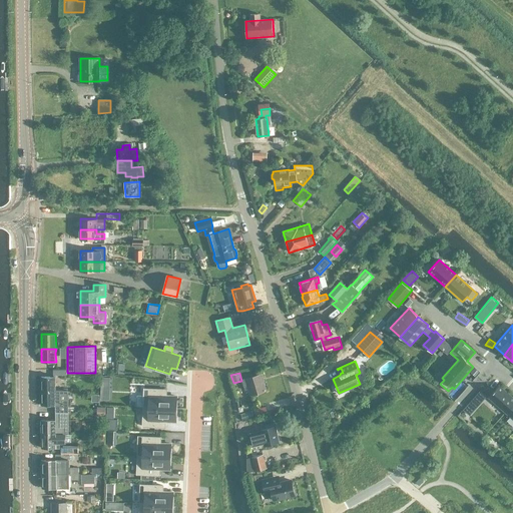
[(261,374),(241,380),(245,391),(247,390),(249,395),(266,391),(261,374)]
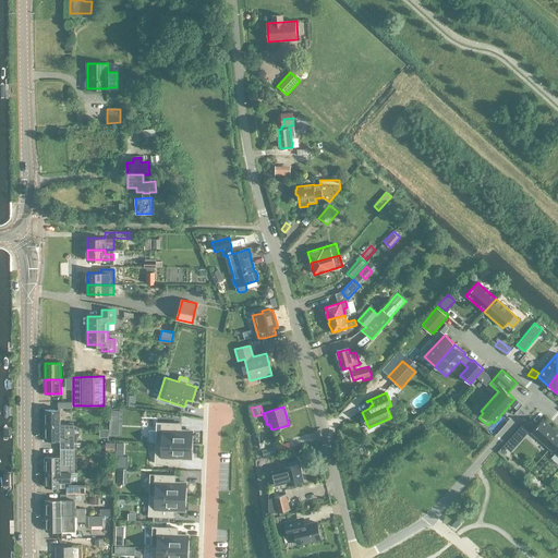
[(110,434),(120,434),(120,409),(110,409),(110,434)]
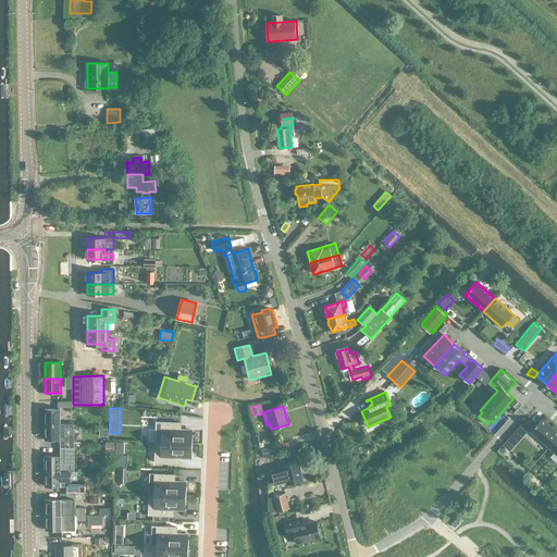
[(45,409),(46,424),(60,424),(60,409),(45,409)]
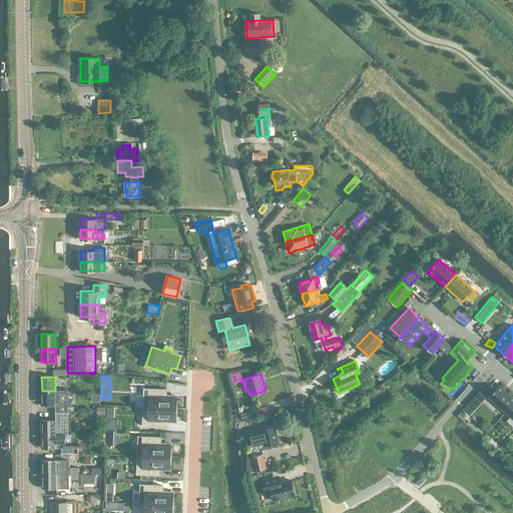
[(512,403),(512,397),(499,385),(488,397),(505,412),(512,403)]
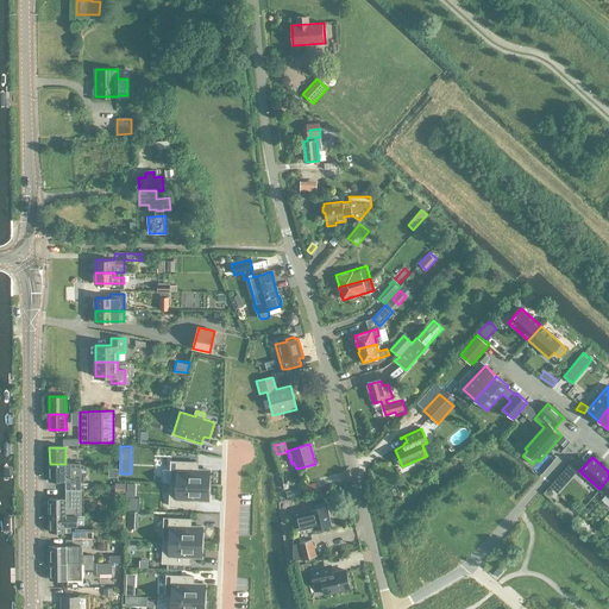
[(571,460),(551,485),(559,493),(579,468),(571,460)]
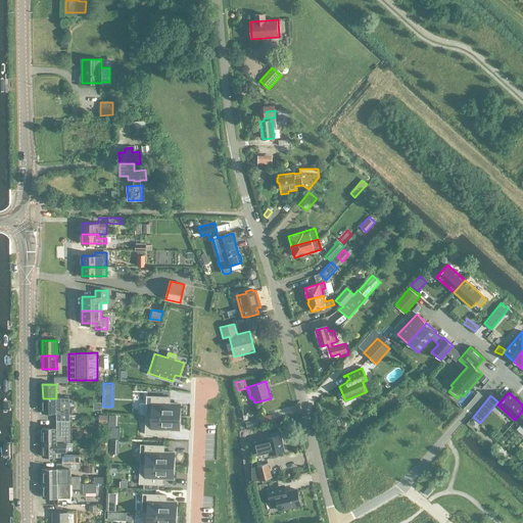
[(147,396),(147,416),(180,417),(181,403),(170,403),(170,398),(170,397),(147,396)]
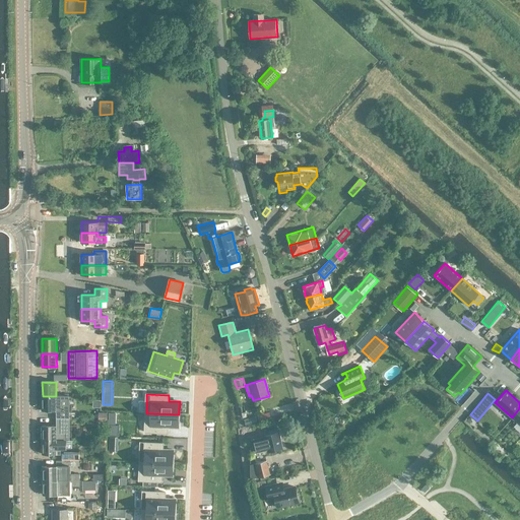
[(56,396),(43,396),(43,410),(57,410),(57,419),(69,419),(68,396),(56,396)]
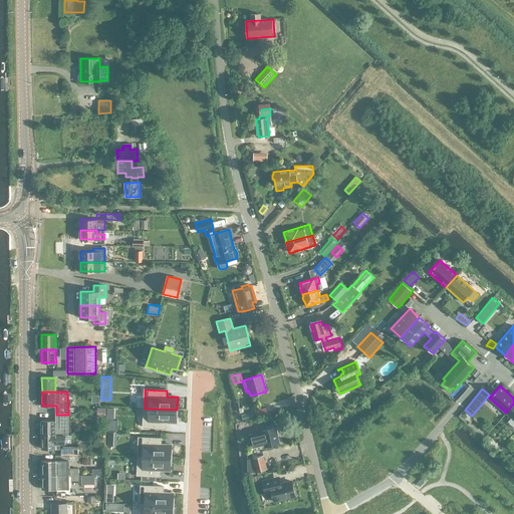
[(107,416),(107,407),(97,407),(97,416),(107,416)]
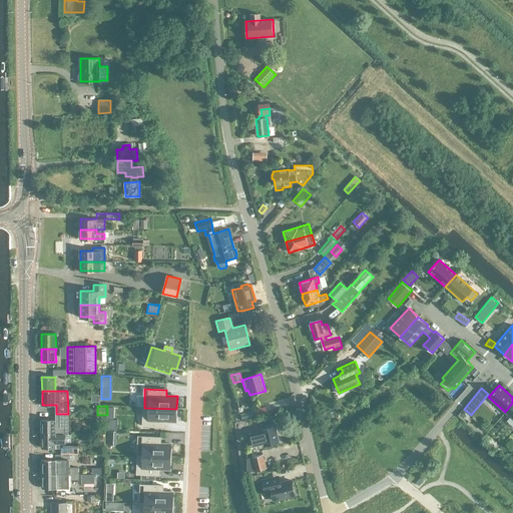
[(144,408),(143,426),(155,427),(165,427),(165,426),(164,426),(165,421),(176,421),(176,409),(144,408)]
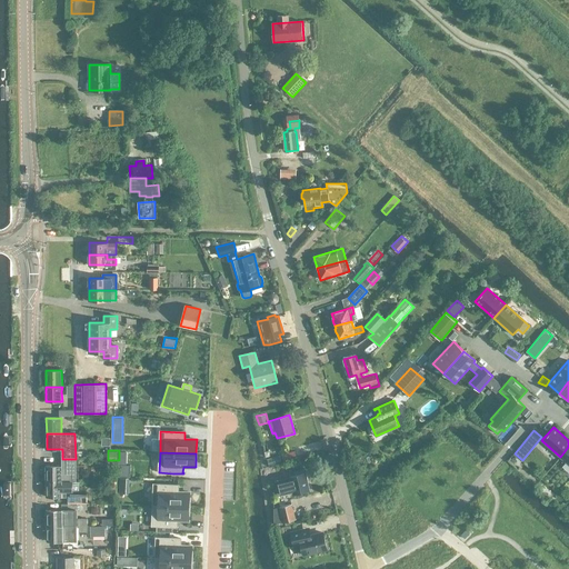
[(46,466),(47,481),(73,481),(76,481),(76,459),(62,459),(62,466),(46,466)]
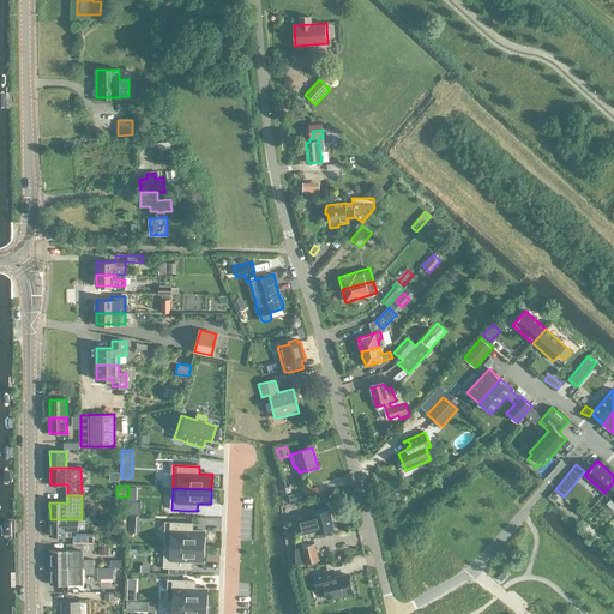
[(130,500),(130,511),(142,512),(142,500),(130,500)]
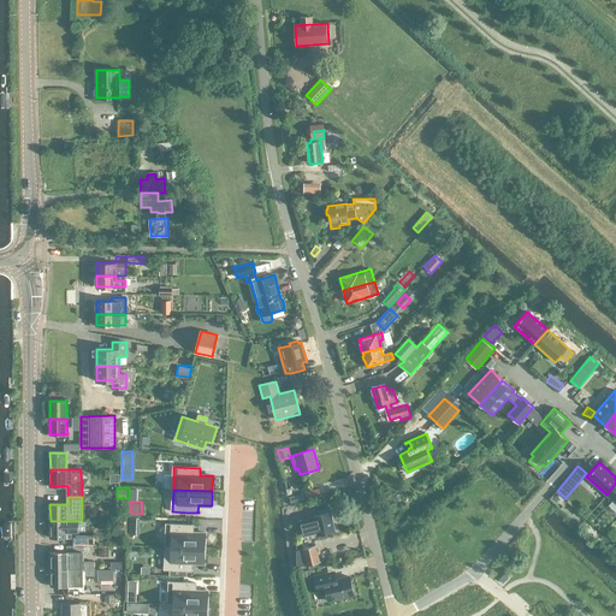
[(335,531),(331,513),(314,516),(314,517),(302,520),(306,535),(318,532),(319,534),(335,531)]
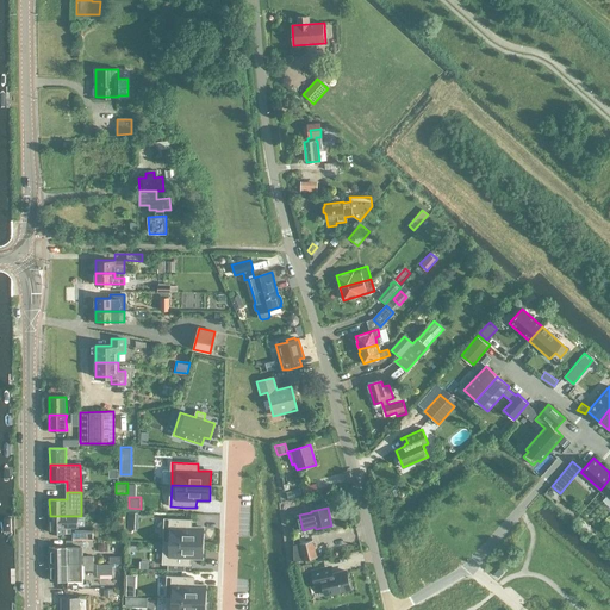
[(139,511),(129,511),(128,529),(138,529),(139,511)]
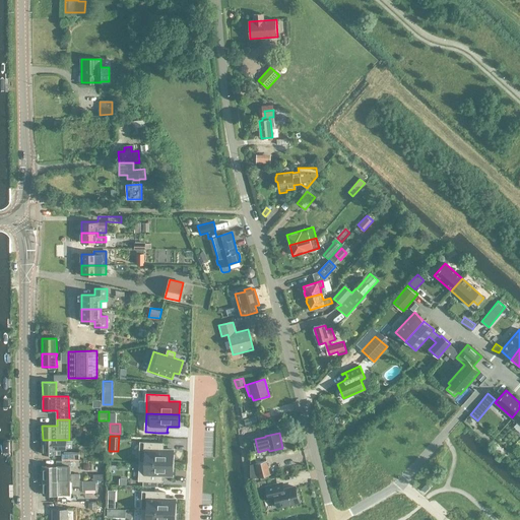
[(67,440),(43,440),(43,454),(61,454),(61,449),(67,449),(67,440)]
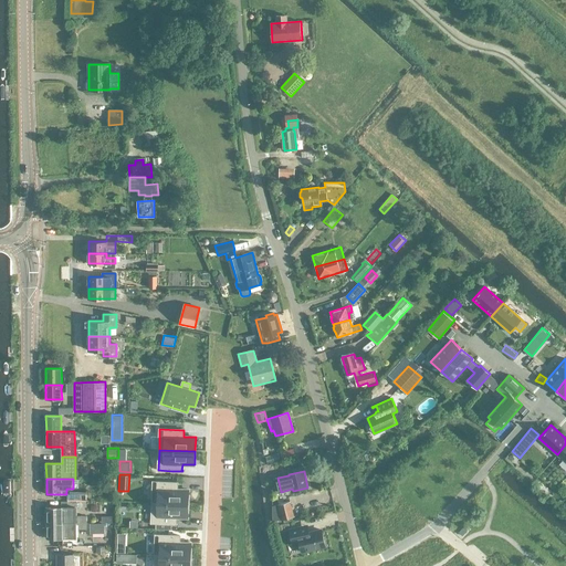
[(153,482),(153,502),(188,504),(189,490),(177,490),(178,482),(153,482)]
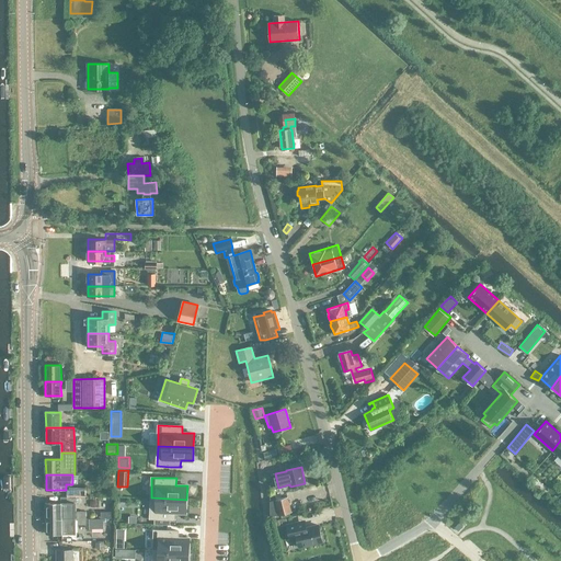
[(67,485),(67,495),(87,495),(87,485),(67,485)]
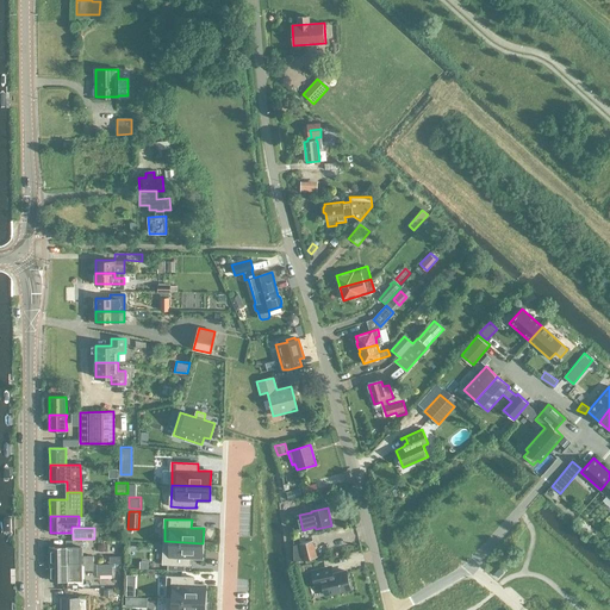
[(294,562),(303,560),(318,556),(313,540),(299,543),(293,545),(294,562)]
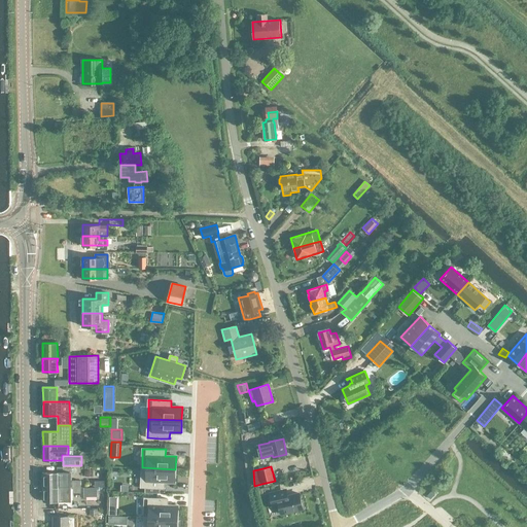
[(142,467),(141,487),(164,488),(164,482),(175,482),(175,469),(142,467)]
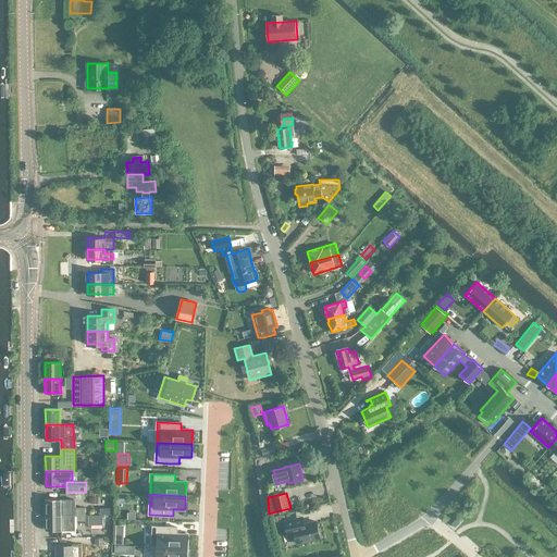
[(46,499),(46,515),(74,515),(74,499),(46,499)]
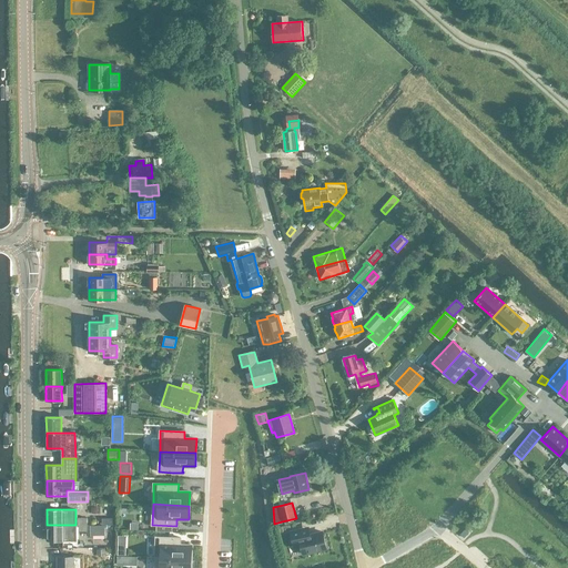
[(87,518),(78,518),(78,525),(78,531),(87,531),(87,535),(104,535),(104,526),(87,526),(87,524),(87,518)]
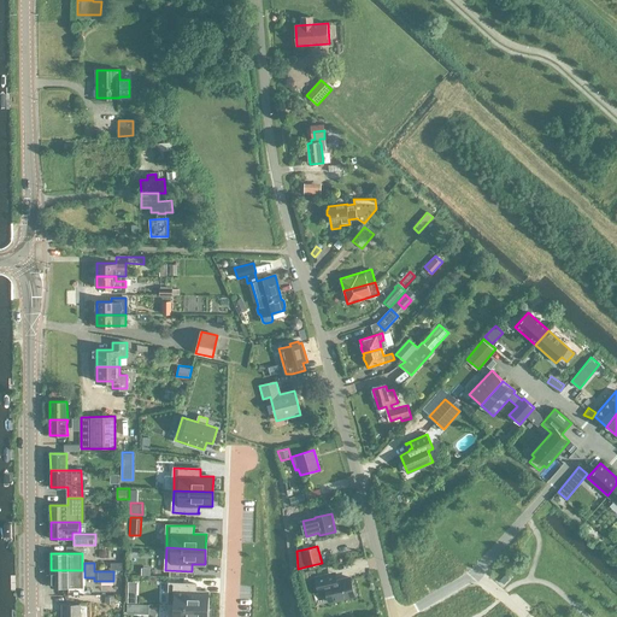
[(82,570),(51,570),(51,587),(82,587),(82,570)]
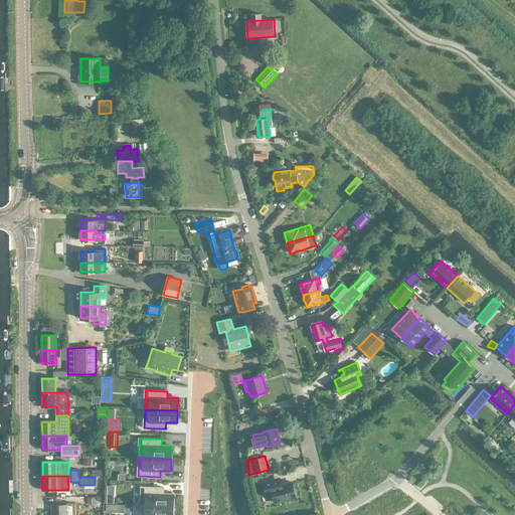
[(276,479),(264,482),(267,494),(273,493),(275,502),(297,497),(293,482),(277,486),(276,479)]
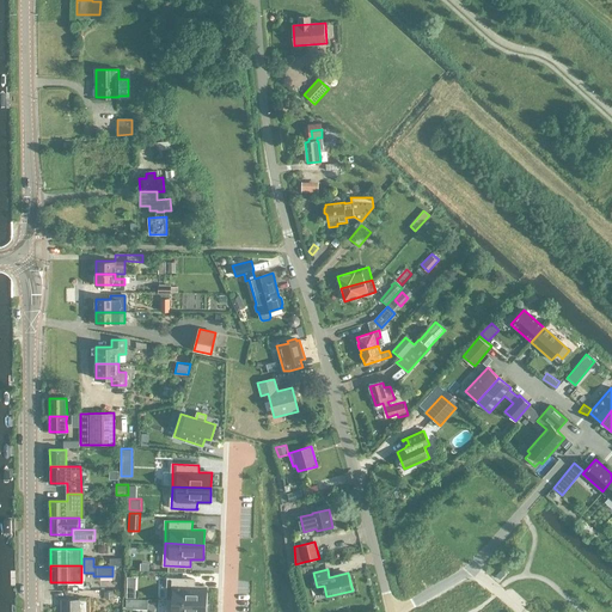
[(147,607),(148,599),(135,598),(136,575),(127,575),(126,606),(147,607)]
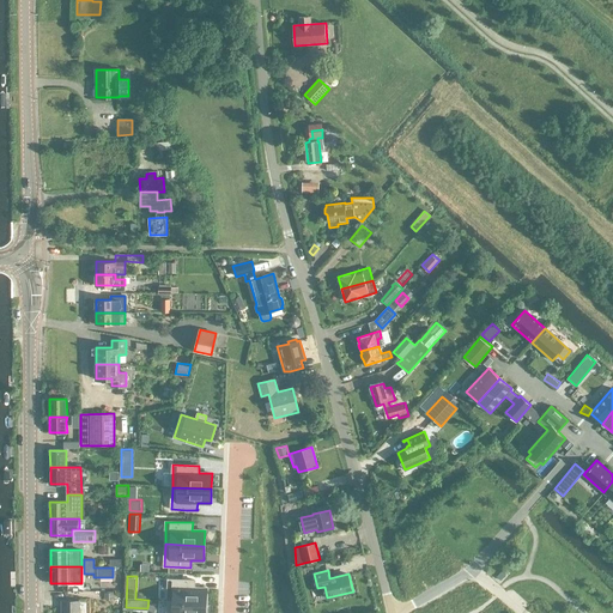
[(169,580),(168,602),(207,604),(207,588),(194,588),(195,581),(169,580)]
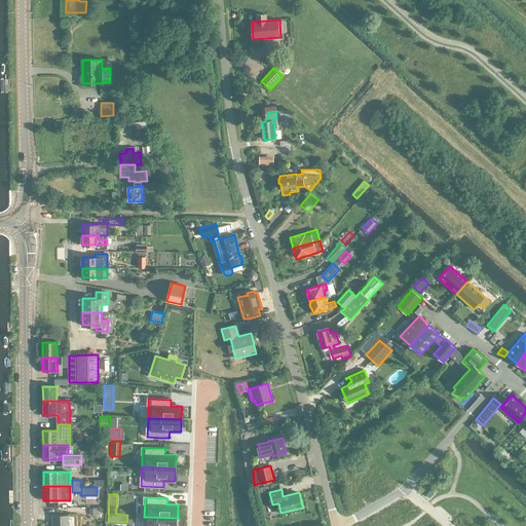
[(68,525),(69,516),(52,516),(52,525),(68,525)]
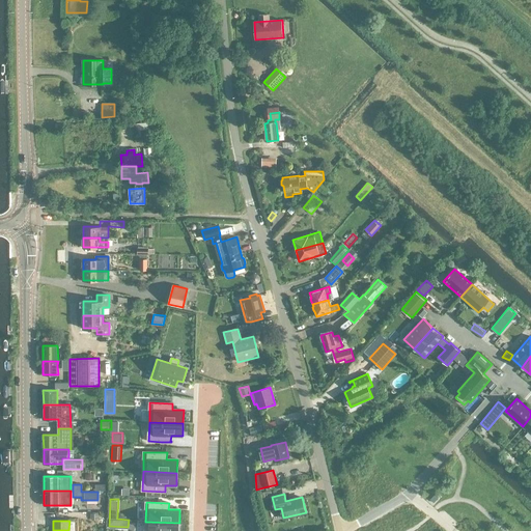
[(145,522),(144,530),(178,530),(179,523),(145,522)]
